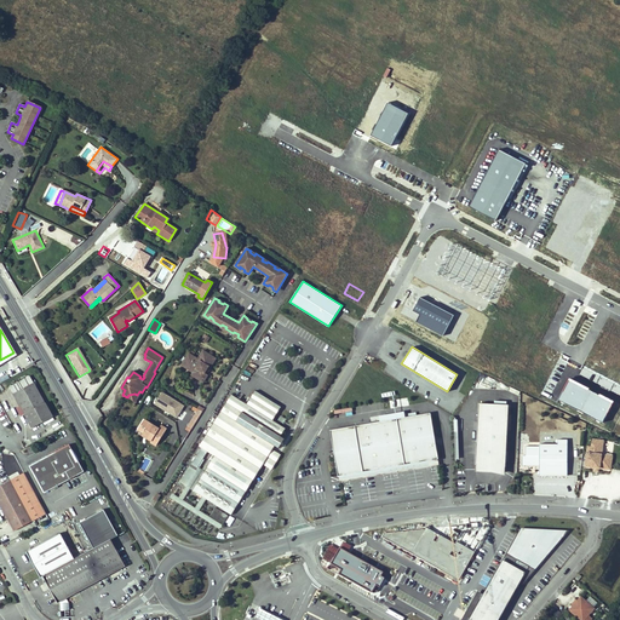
[(211,367),(216,359),(204,350),(199,359),(193,356),(195,352),(191,351),(187,357),(184,362),(182,365),(194,372),(193,375),(204,382),(208,374),(206,374),(205,373),(208,366),(211,367)]
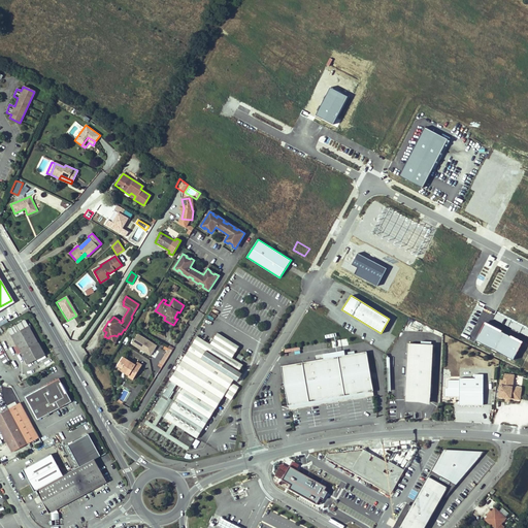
[(5,328),(9,334),(26,325),(22,319),(5,328)]
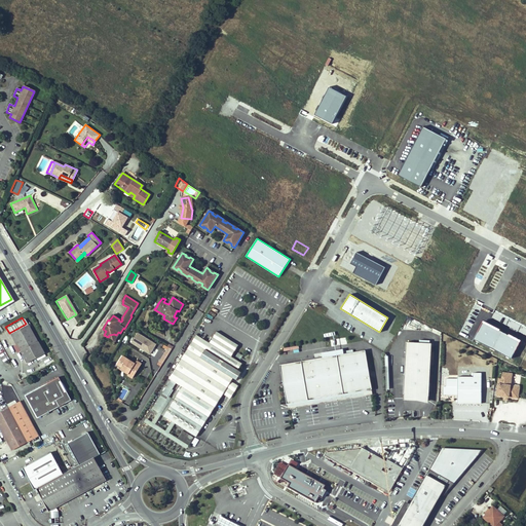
[(9,333),(8,334),(25,362),(43,351),(26,323),(26,324),(9,333)]
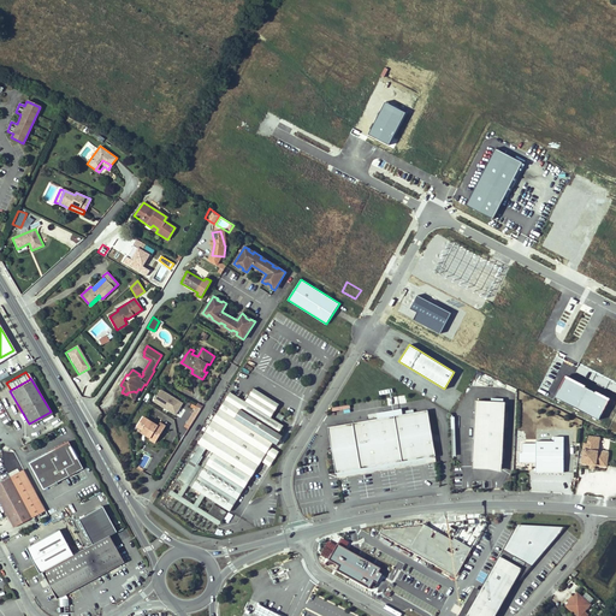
[(246,401),(230,392),(199,443),(213,452),(191,487),(231,511),(261,462),(265,463),(274,449),(271,446),(273,443),(277,445),(283,436),(279,433),(284,426),(271,418),(279,404),(254,388),(246,401)]
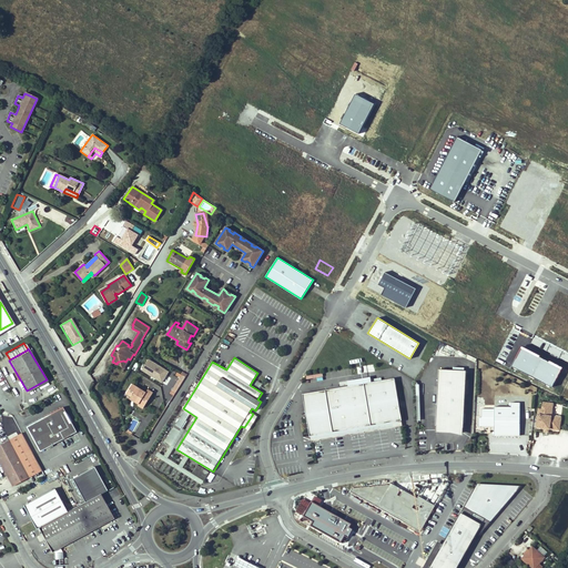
[(124,368),(130,359),(128,358),(125,362),(123,361),(118,362),(117,364),(124,368)]
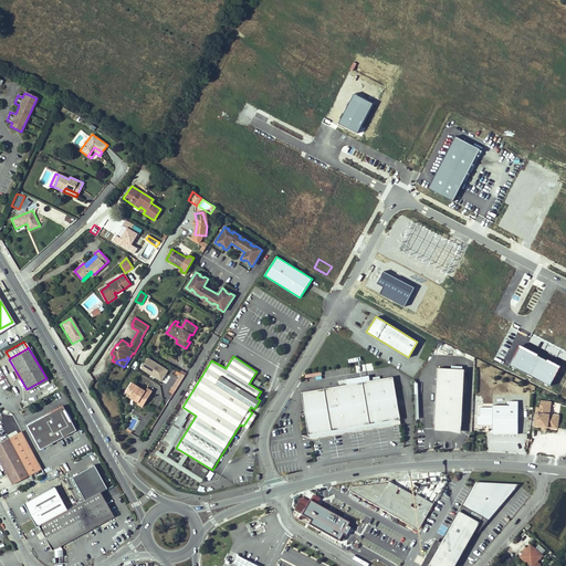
[(168,370),(148,358),(142,369),(161,381),(168,370)]
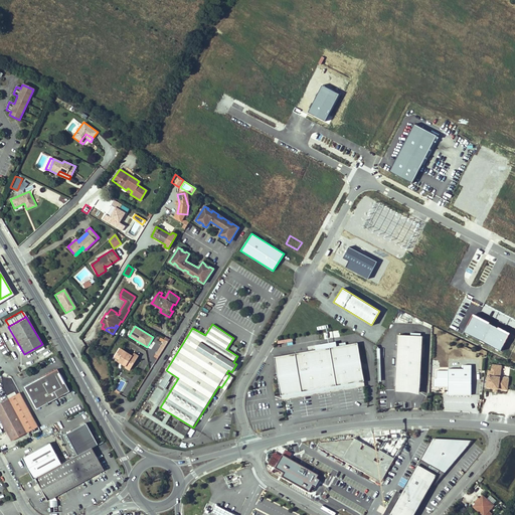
[(422,336),(397,335),(395,385),(396,385),(400,388),(404,386),(411,386),(419,391),(419,392),(422,336)]
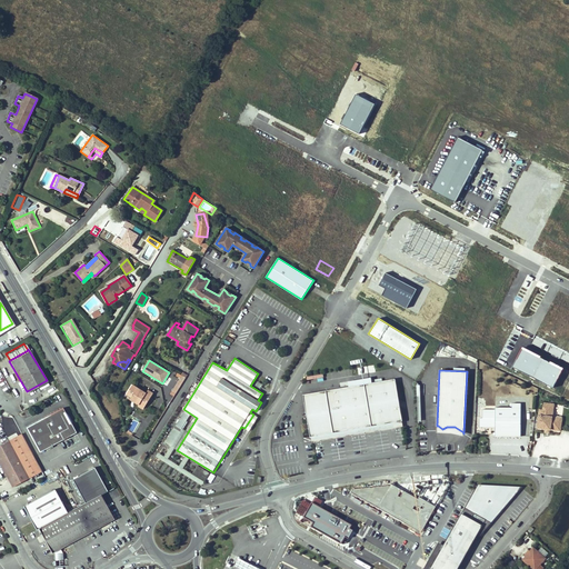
[(176,393),(186,378),(182,376),(172,391),(176,393)]
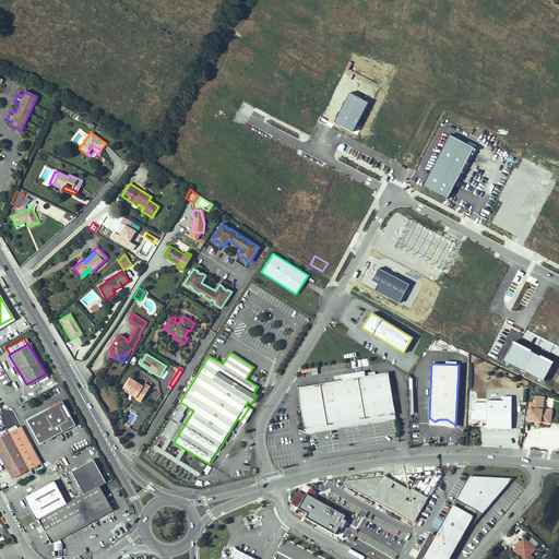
[(297,390),(304,431),(394,415),(388,373),(297,390)]
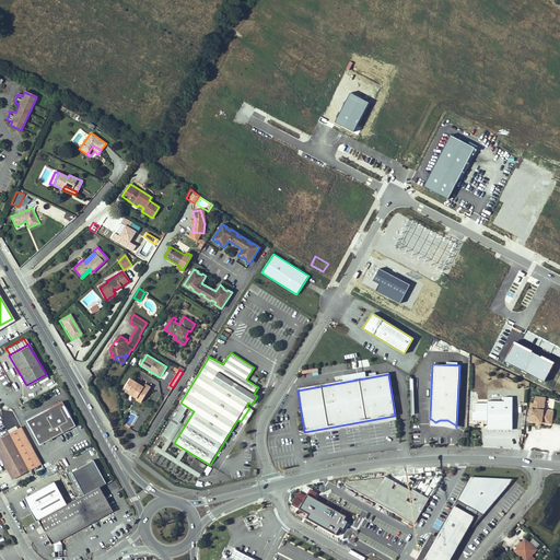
[(141,403),(151,387),(146,384),(144,387),(130,378),(125,388),(130,391),(138,396),(137,398),(137,399),(141,403)]
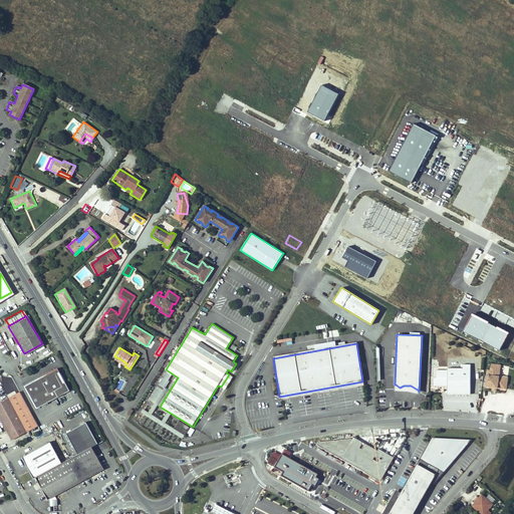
[(447,395),(470,395),(471,364),(462,364),(462,368),(447,368),(447,370),(436,370),(436,378),(436,383),(443,383),(443,387),(447,387),(447,395)]
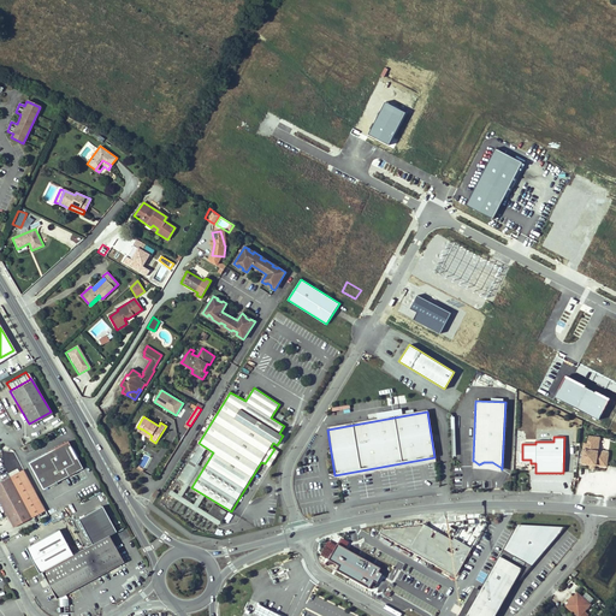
[(594,466),(606,467),(608,452),(598,451),(599,438),(588,437),(587,444),(584,444),(581,463),(590,465),(594,466)]
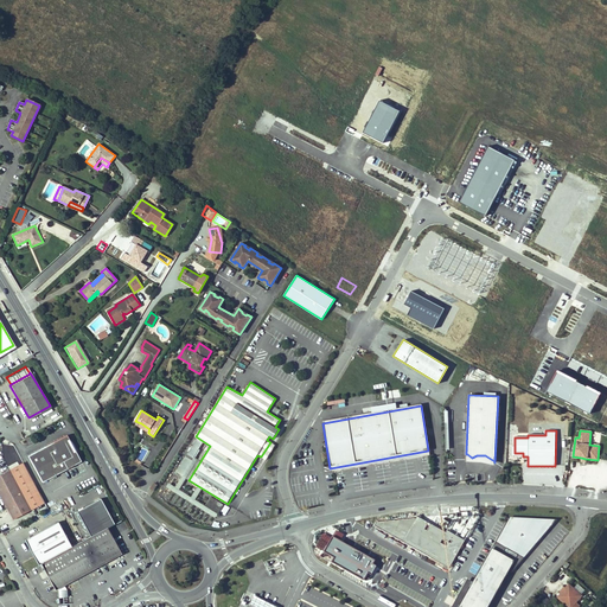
[(75,466),(61,440),(21,460),(36,487),(75,466)]
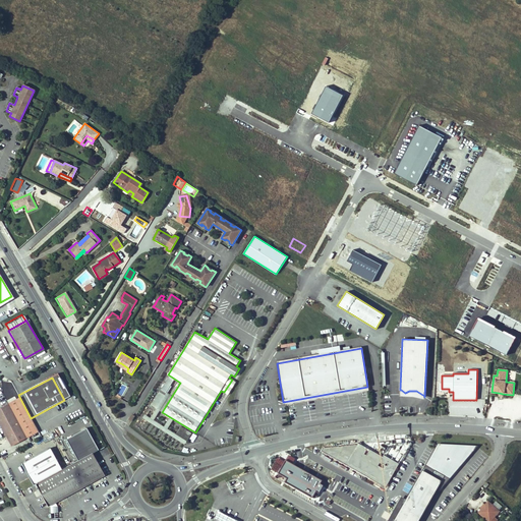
[(236,382),(232,380),(224,392),(228,395),(236,382)]
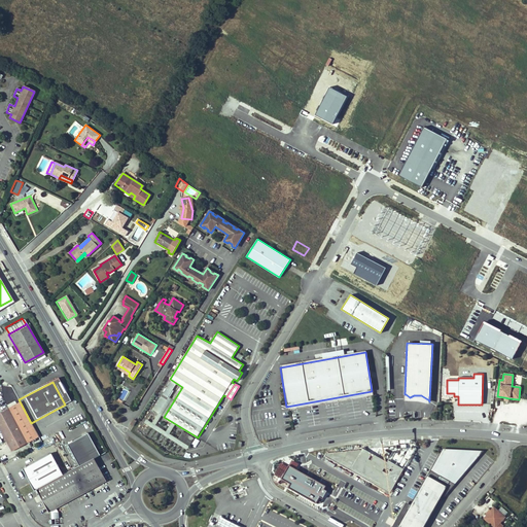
[(286,407),(288,412),(373,396),(372,391),(286,407)]
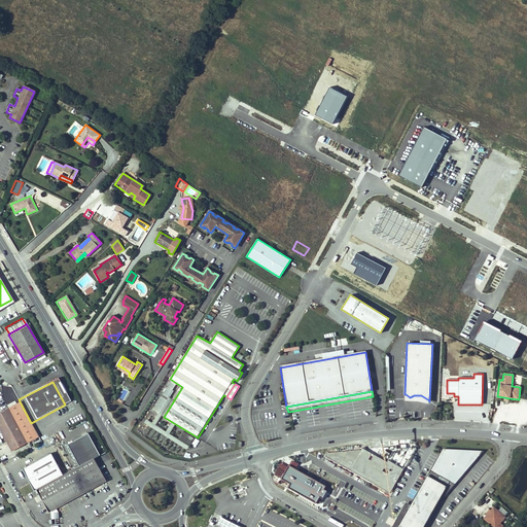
[(406,394),(405,394),(405,400),(418,400),(429,402),(429,400),(421,395),(414,395),(410,397),(406,394)]
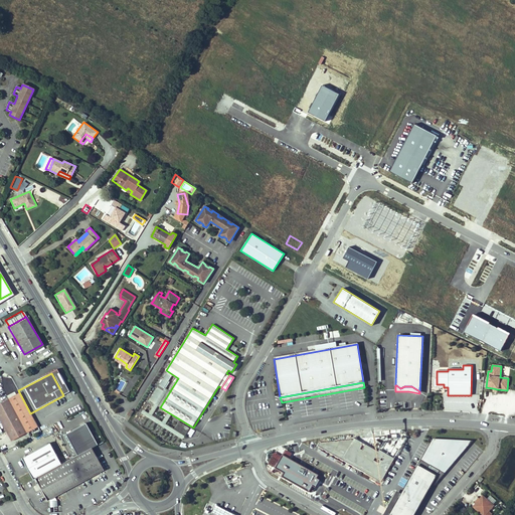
[(13,395),(0,402),(19,436),(31,428),(13,395)]
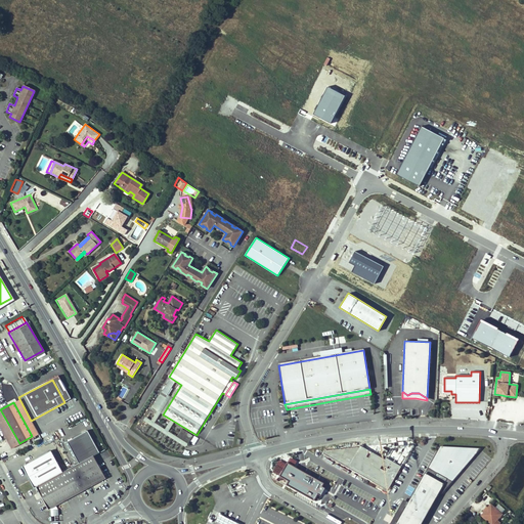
[(0,408),(0,445),(3,452),(19,443),(0,409),(0,408)]
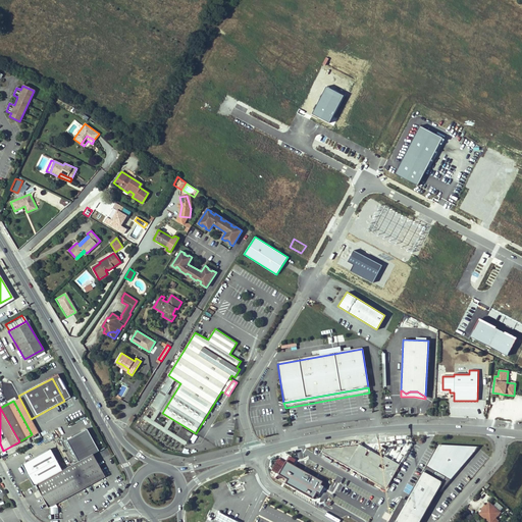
[(95,454),(83,431),(62,442),(73,465),(89,457),(95,454)]
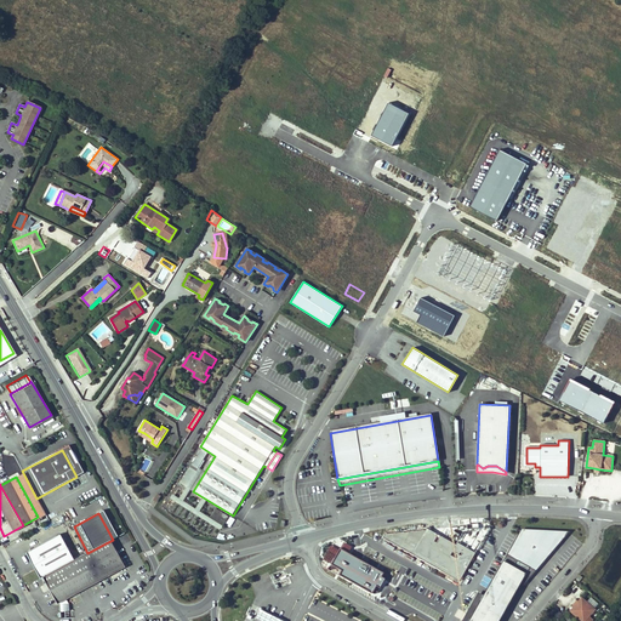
[(382,539),(460,581),(474,553),(431,529),(385,534),(382,539)]
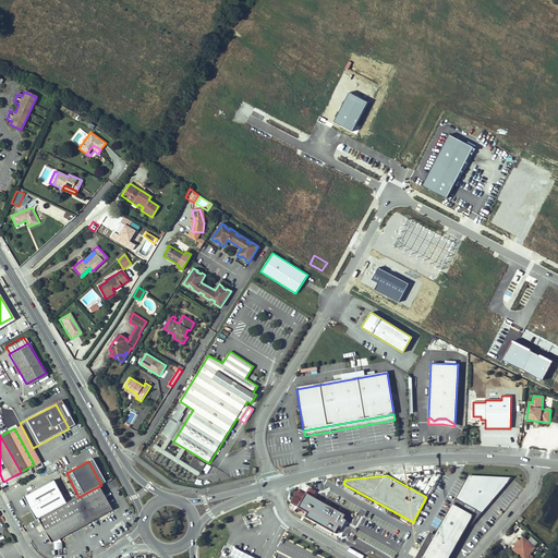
[(432,534),(417,557),(445,557),(452,546),(459,538),(507,483),(497,477),(470,476),(436,537),(432,534)]
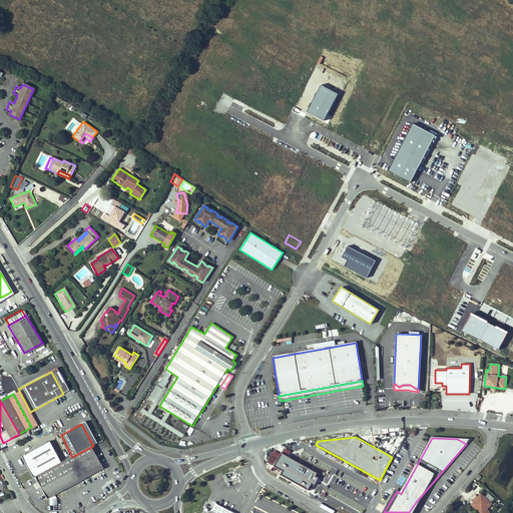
[(29,480),(55,466),(43,445),(15,460),(18,466),(21,467),(22,474),(26,481),(29,480)]
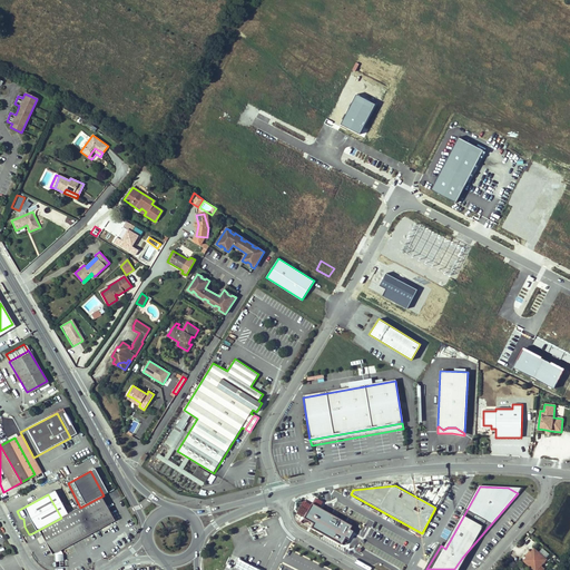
[(61,518),(32,533),(47,558),(48,557),(55,553),(109,523),(97,499),(80,508),(61,518)]
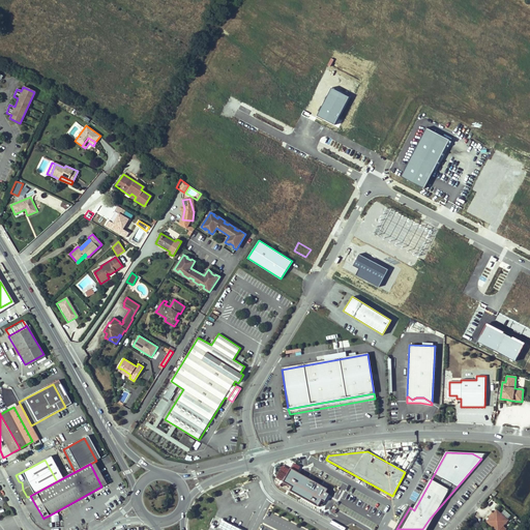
[(290,491),(318,506),(322,500),(324,501),(329,494),(326,492),(328,489),(291,468),(284,481),(292,487),(290,491)]
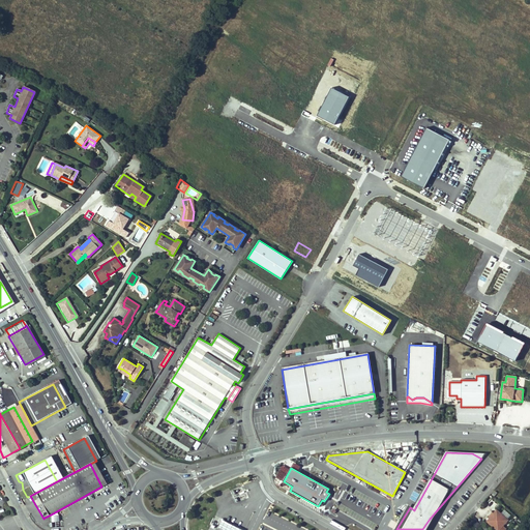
[(244,484),(231,490),(234,497),(247,492),(244,484)]
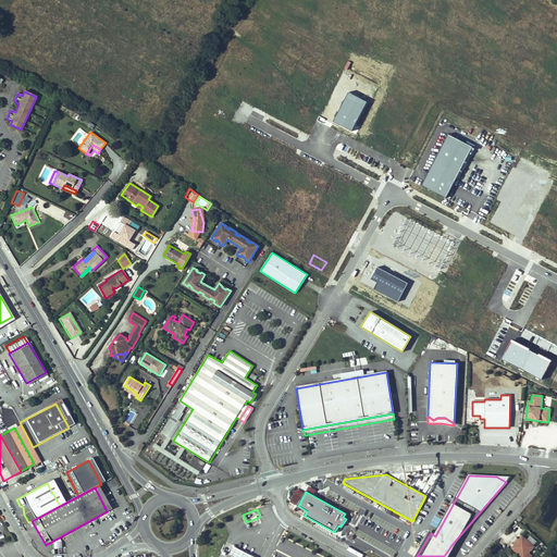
[(523,556),(534,546),(522,535),(518,540),(516,543),(511,547),(522,556),(523,556)]
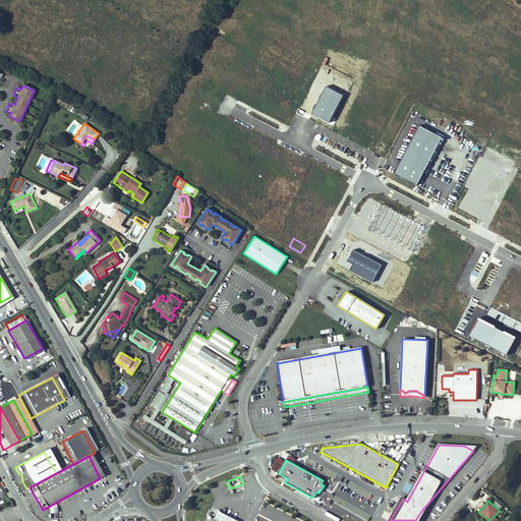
[(50,506),(44,509),(45,511),(45,520),(53,520),(53,510),(50,506)]
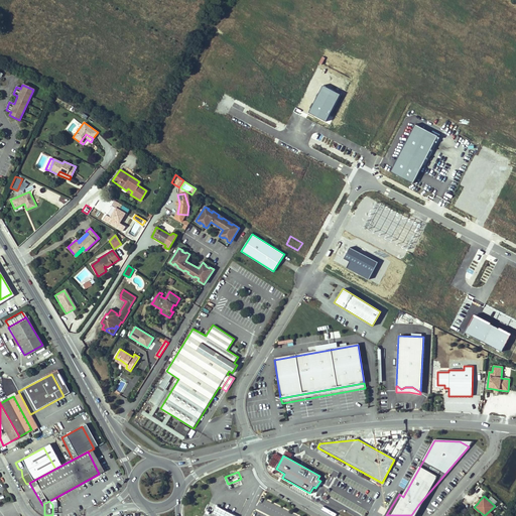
[(238,515),(227,510),(215,504),(213,508),(210,513),(216,515),(238,515)]
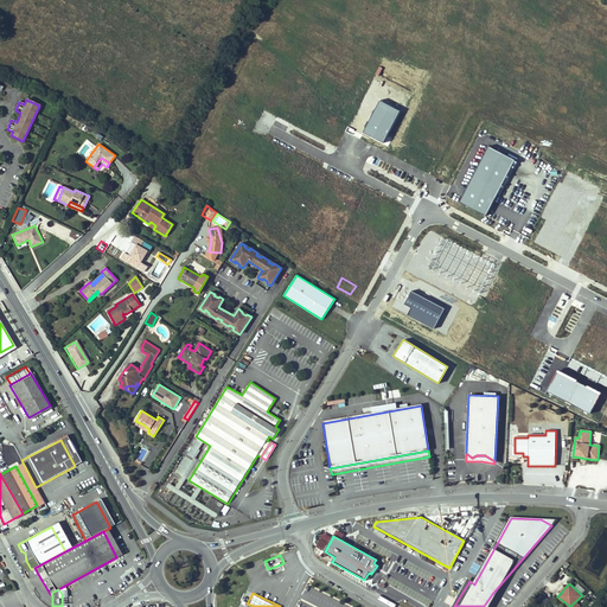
[(246,606),(247,604),(250,598),(244,595),(238,606),(246,606)]
